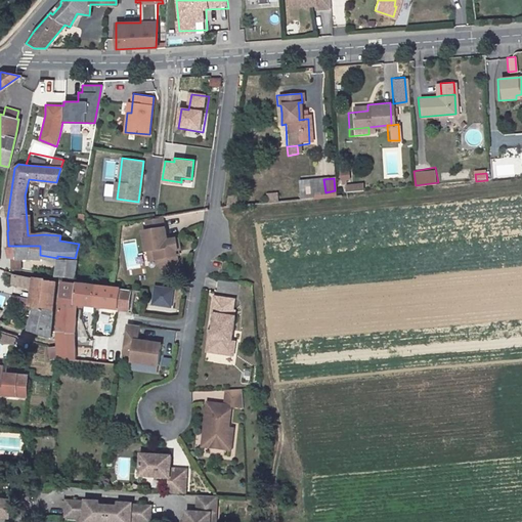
[(299,196),(325,192),(323,179),(297,182),(299,196)]
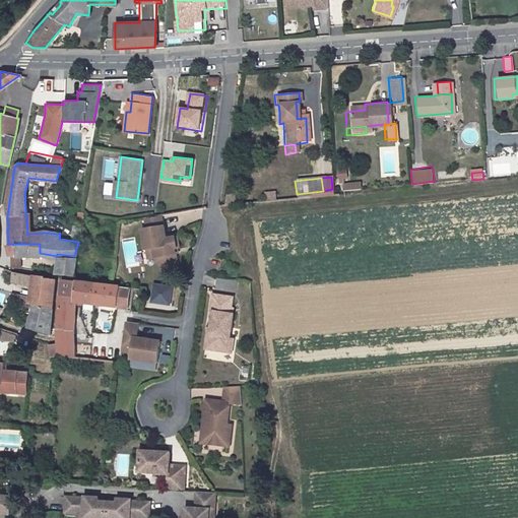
[(343,181),(344,189),(362,188),(362,180),(343,181)]
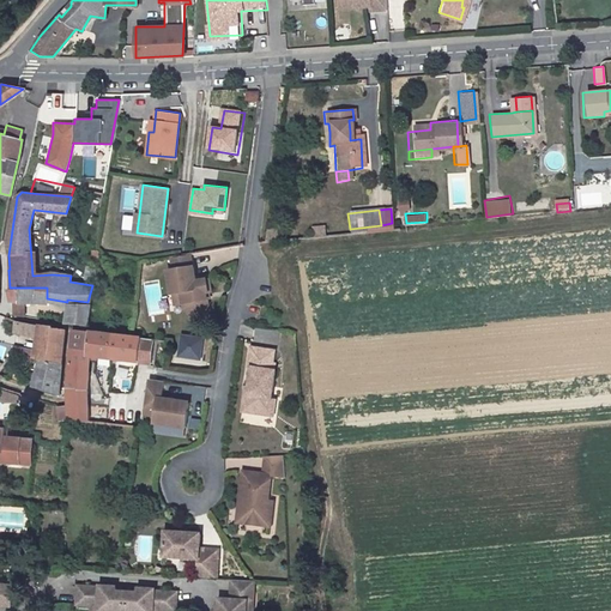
[(312,224),(313,235),(326,234),(325,223),(312,224)]
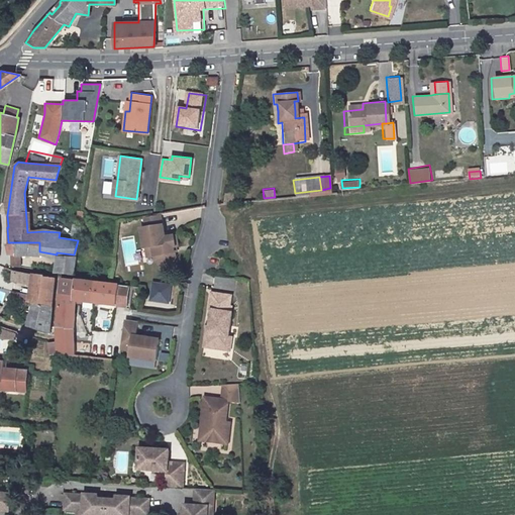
[(234,201),(234,192),(224,192),(224,201),(234,201)]
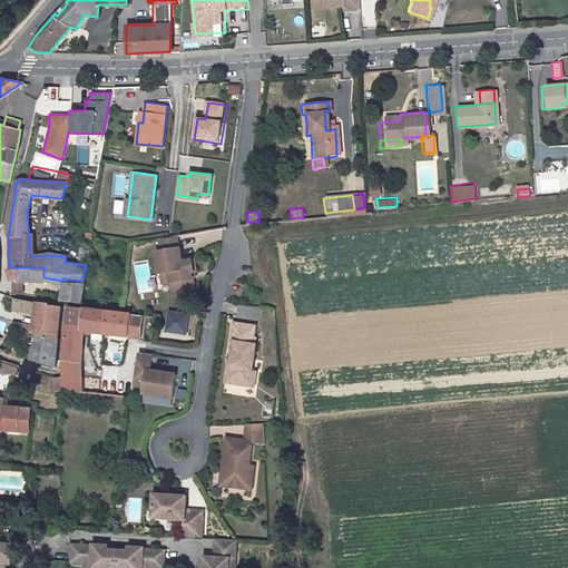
[(175,234),(158,236),(159,247),(155,248),(158,271),(159,271),(167,268),(169,280),(169,284),(178,289),(186,287),(192,281),(191,270),(195,268),(193,256),(180,258),(178,245),(177,245),(175,234)]
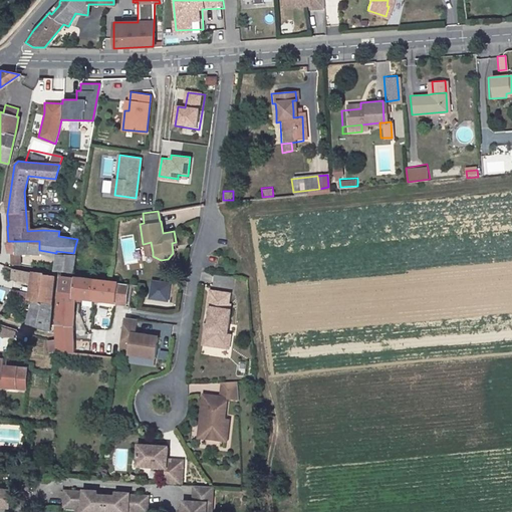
[(8,241),(7,241),(9,253),(39,253),(39,250),(39,241),(8,241)]
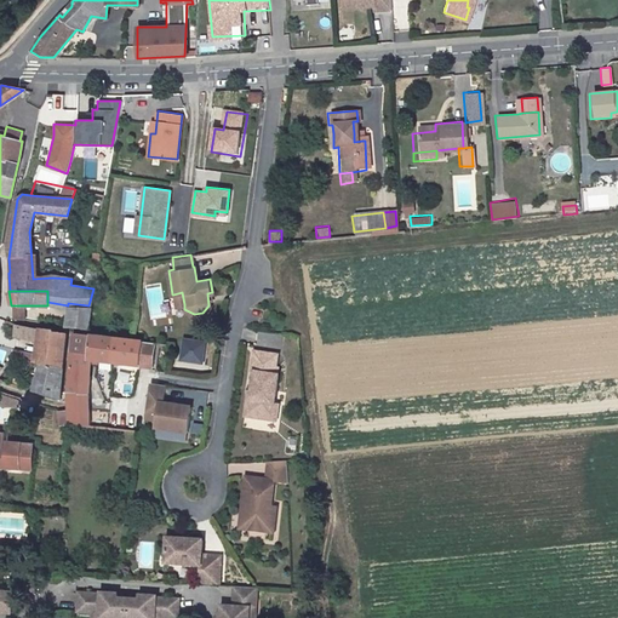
[(182,292),(173,295),(176,305),(184,304),(182,292)]
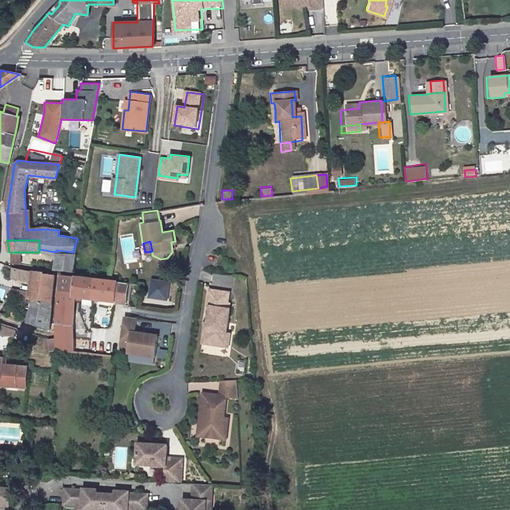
[(75,253),(58,252),(56,268),(74,270),(75,253)]
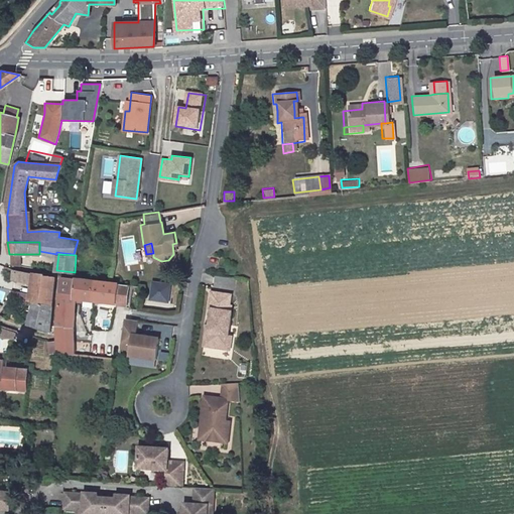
[(56,276),(34,273),(17,271),(13,270),(12,277),(32,281),(30,293),(11,289),(10,295),(29,300),(34,301),(52,304),(56,276)]
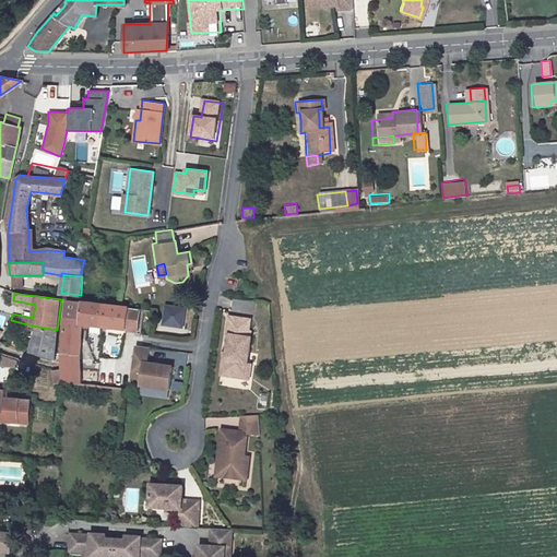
[(104,304),(67,299),(66,316),(82,318),(81,323),(99,326),(104,304)]
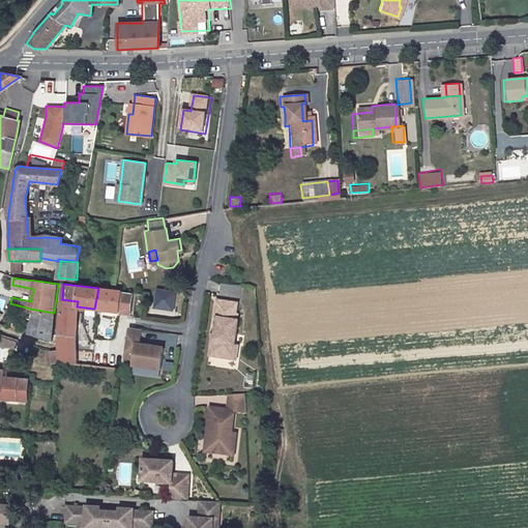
[(173,288),(155,286),(153,305),(171,308),(173,288)]
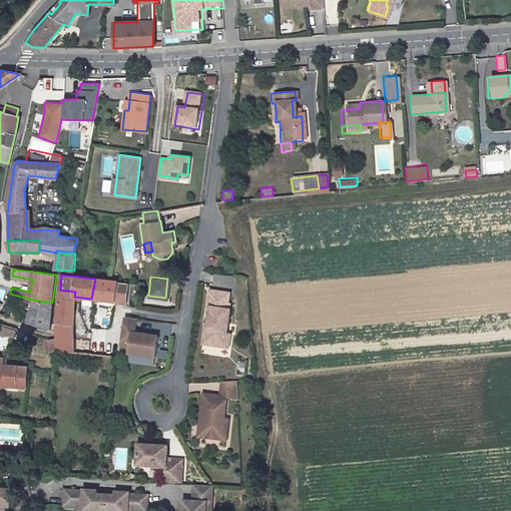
[(117,282),(95,279),(91,299),(114,301),(117,282)]
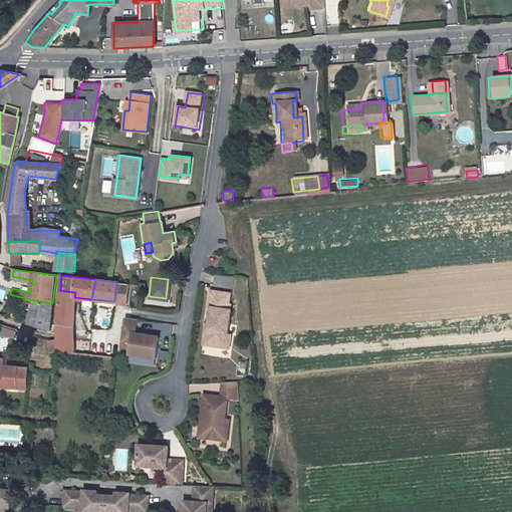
[(128,283),(117,282),(114,301),(125,302),(128,283)]
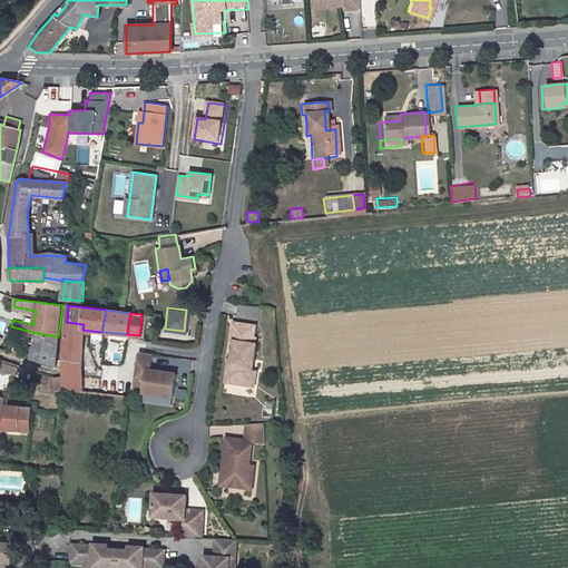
[(84,324),(67,322),(62,362),(62,368),(62,378),(64,389),(80,391),(80,356),(82,333),(82,330),(84,324)]
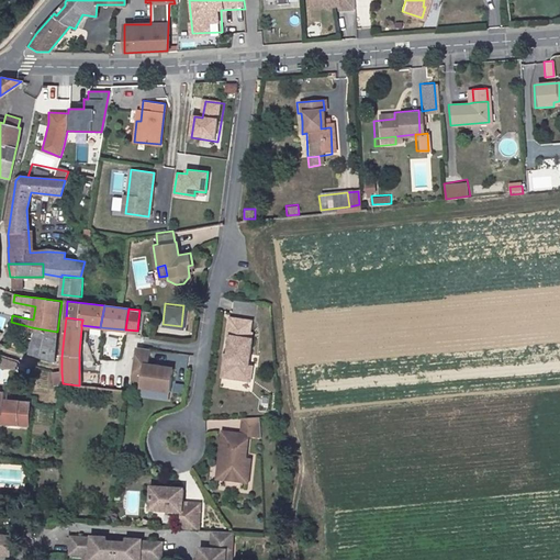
[(250,321),(230,318),(227,336),(230,337),(227,355),(226,364),(230,364),(227,378),(249,381),(252,366),(248,366),(252,339),(250,339),(252,333),(249,332),(250,321)]
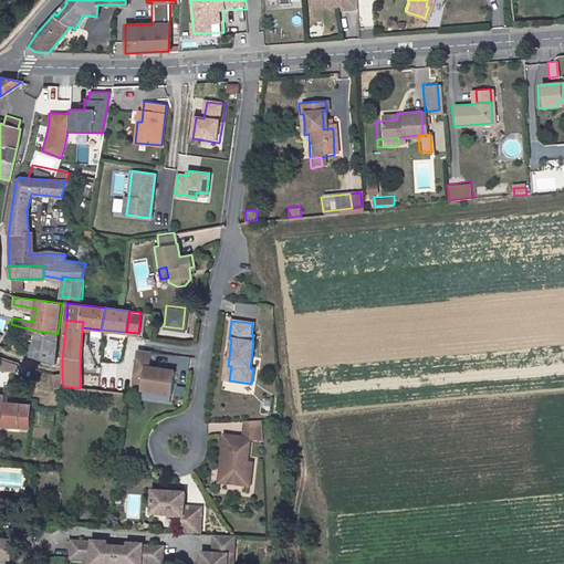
[(58,334),(38,331),(33,348),(31,356),(54,363),(58,334)]
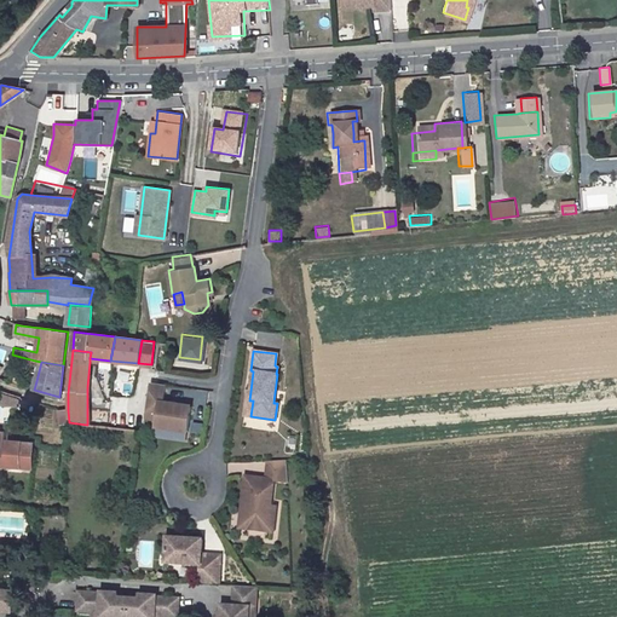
[(36,381),(24,379),(22,387),(34,390),(36,381)]
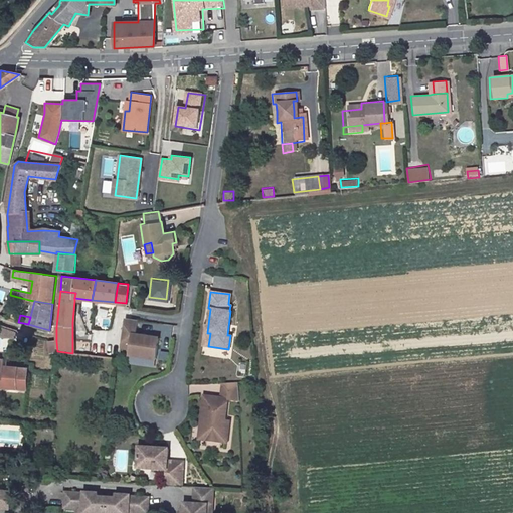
[(136,317),(123,315),(119,344),(129,346),(128,353),(154,356),(157,335),(134,332),(136,317)]
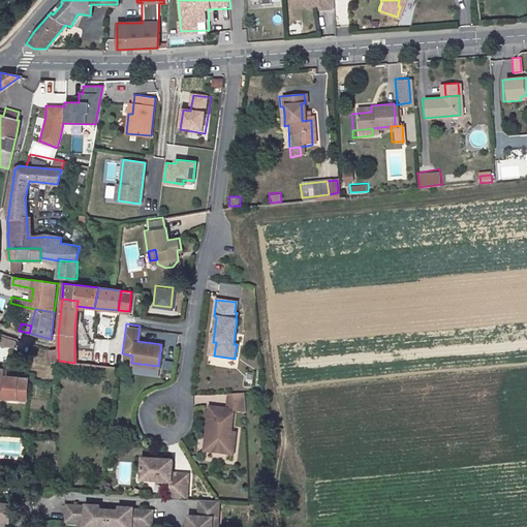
[(1,336),(0,345),(16,347),(17,337),(1,336)]
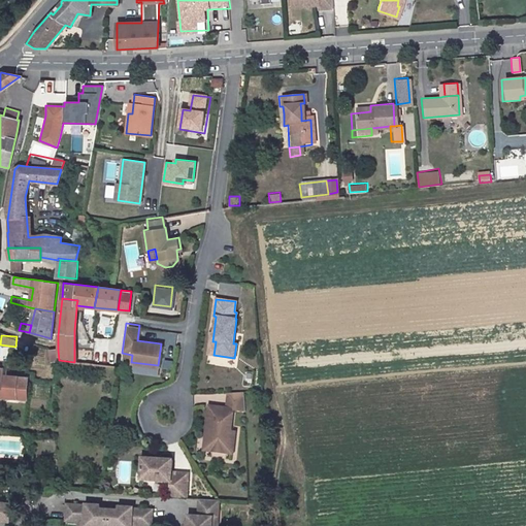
[(27,377),(5,376),(5,383),(3,383),(0,383),(0,395),(27,398),(27,377)]
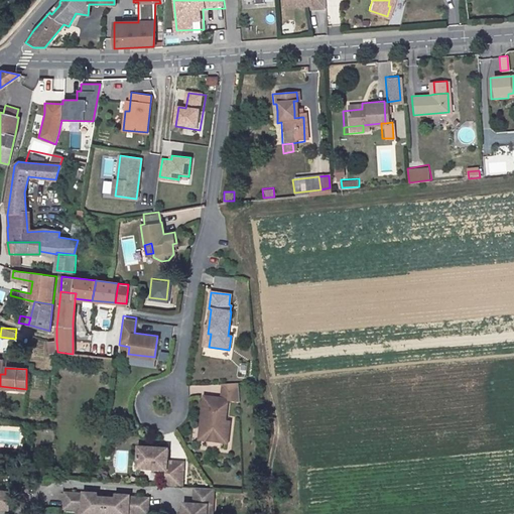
[(237,383),(222,383),(220,398),(204,397),(202,414),(206,414),(206,419),(202,419),(201,437),(226,440),(227,421),(224,421),(226,399),(238,400),(237,383)]
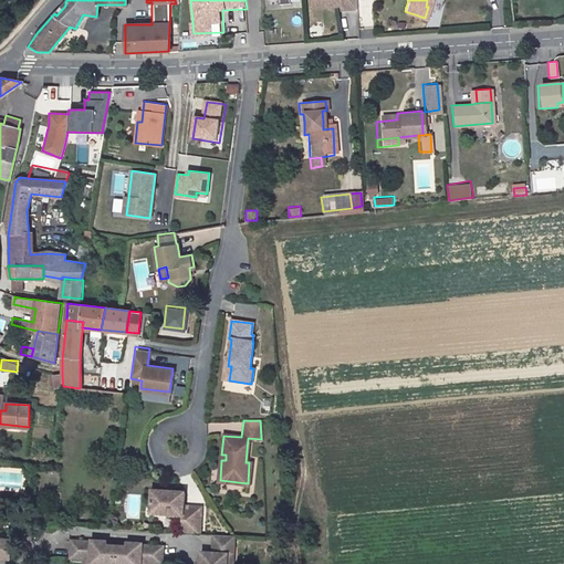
[(180,490),(148,489),(147,511),(178,513),(177,530),(196,531),(197,505),(180,504),(180,490)]
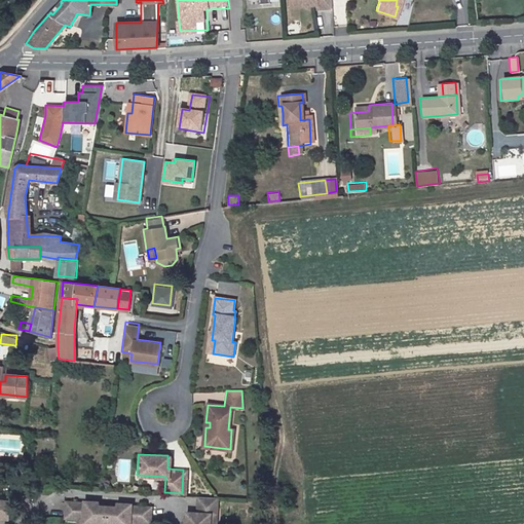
[(216,523),(218,496),(199,495),(198,512),(193,512),(193,519),(188,519),(185,519),(184,523),(216,523)]
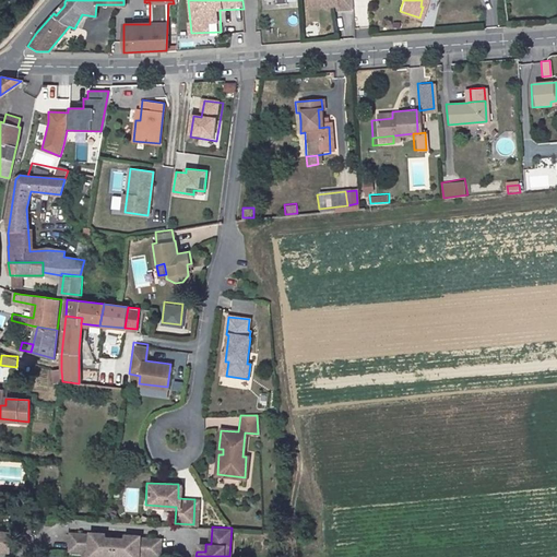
[(0,548),(11,549),(12,531),(0,529),(0,548)]
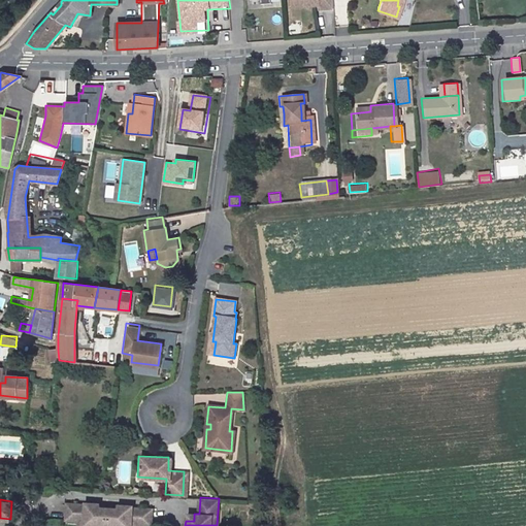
[(87,504),(67,503),(66,520),(78,521),(86,521),(85,525),(131,525),(132,523),(138,524),(151,524),(152,507),(132,506),(133,504),(123,503),(123,506),(116,505),(116,510),(101,508),(102,505),(96,504),(97,502),(87,502),(87,504)]
